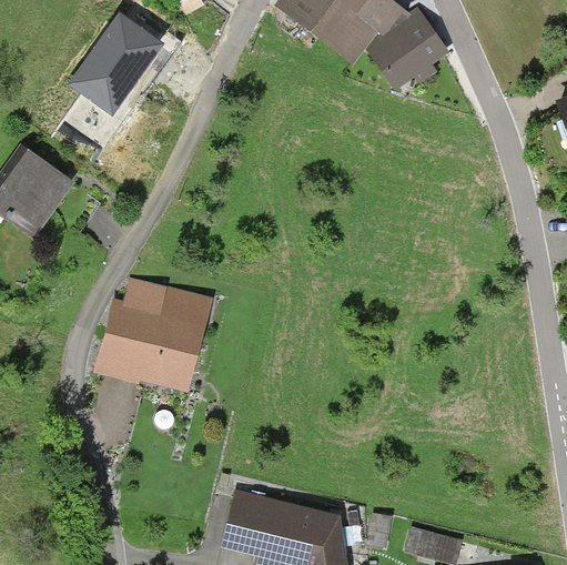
[(276,0),(274,2),(353,62),(365,46),(377,28),(384,33),(411,14),(406,11),(391,0),(276,0)]
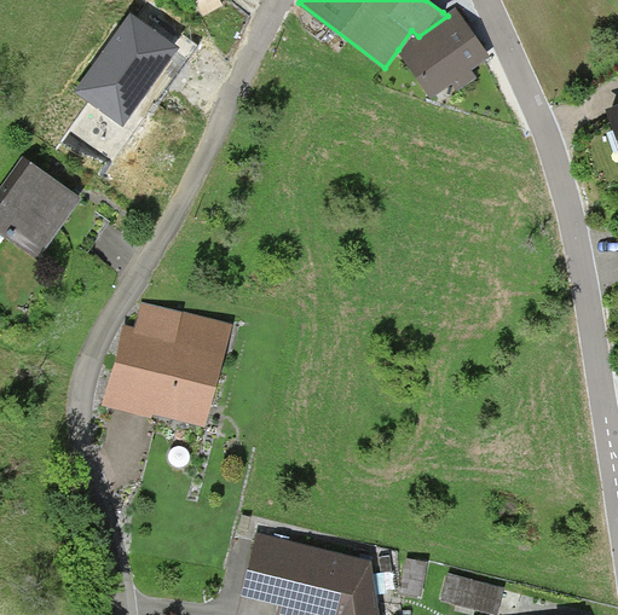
[(411,30),(398,50),(431,98),(451,82),(456,90),(475,75),(471,69),(490,54),(455,5),(443,12),(448,16),(419,36),(411,30)]
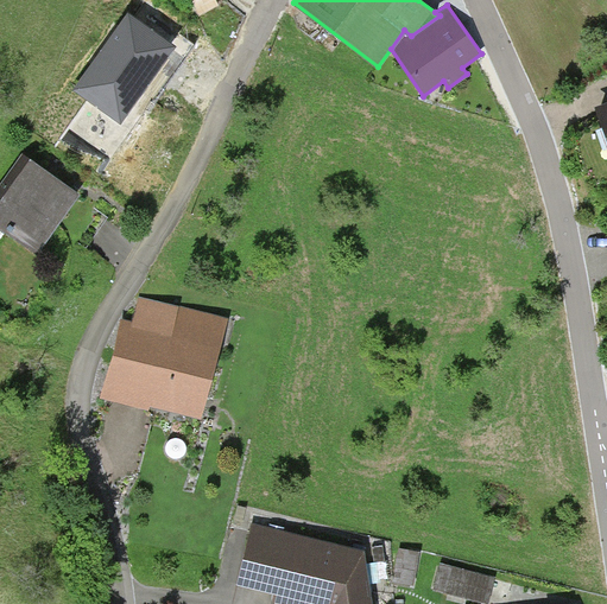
[(132,10),(74,84),(120,120),(144,89),(153,96),(196,42),(174,25),(165,36),(132,10)]
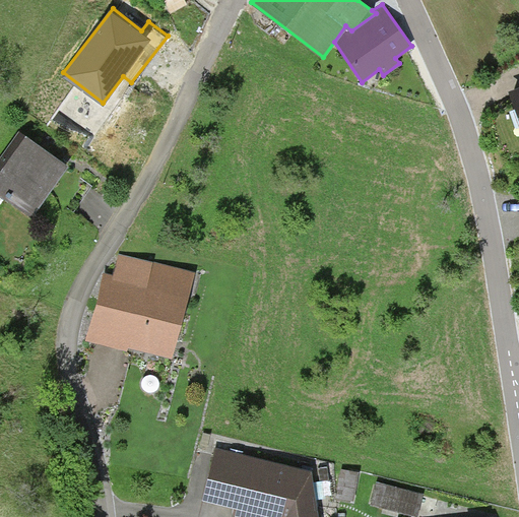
[(518,87),(509,91),(518,117),(518,87)]
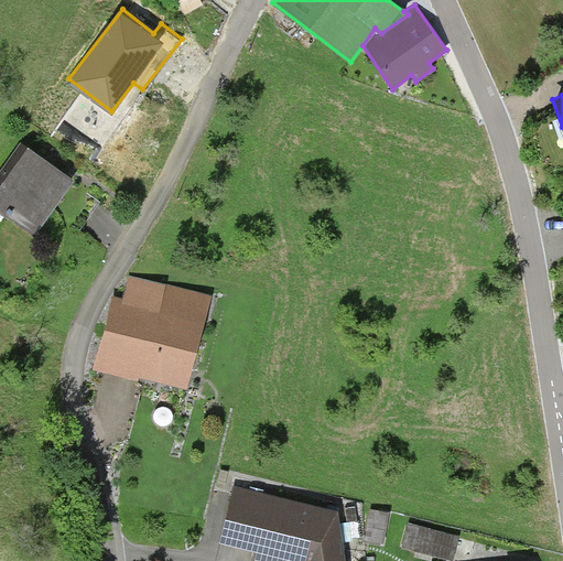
[(28,148),(0,186),(0,211),(33,235),(73,181),(36,154),(28,148)]
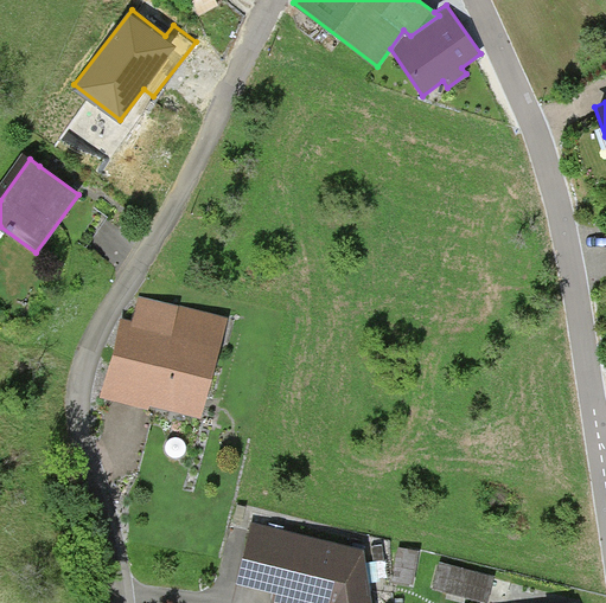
[(121,318),(101,396),(146,406),(147,401),(197,414),(221,318),(140,299),(134,321),(121,318)]
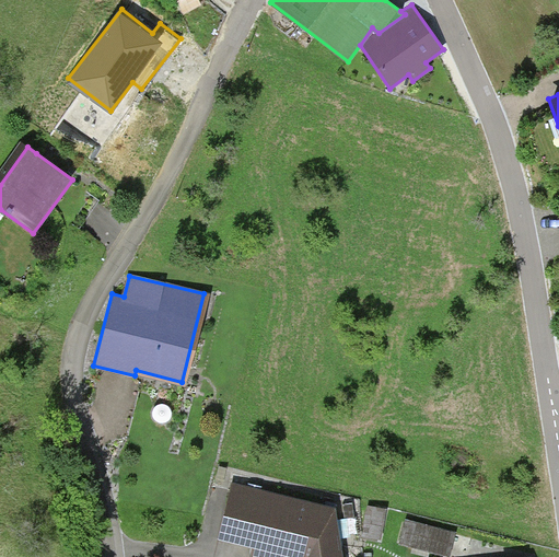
[(341,556),(336,509),(231,480),(216,538),(249,547),(248,554),(263,556),(341,556)]
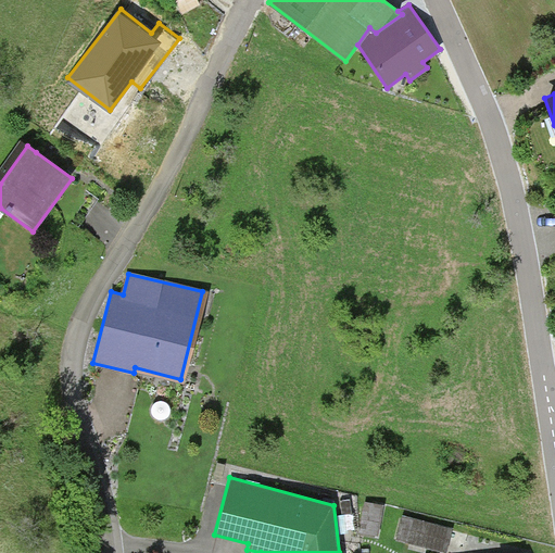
[(364,502),(358,529),(377,533),(382,505),(364,502)]
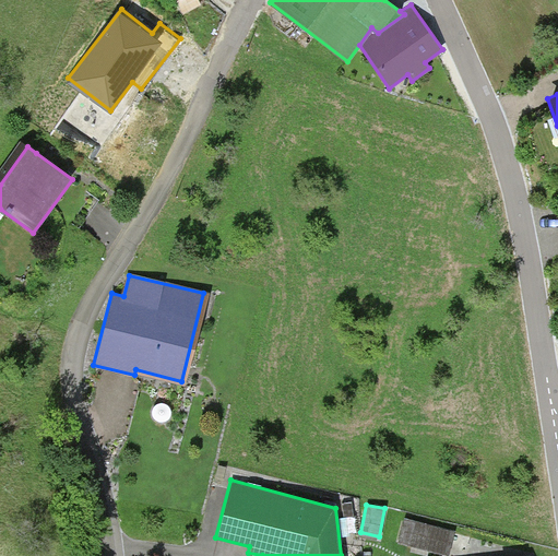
[(404,517),(399,541),(447,552),(452,528),(404,517)]
